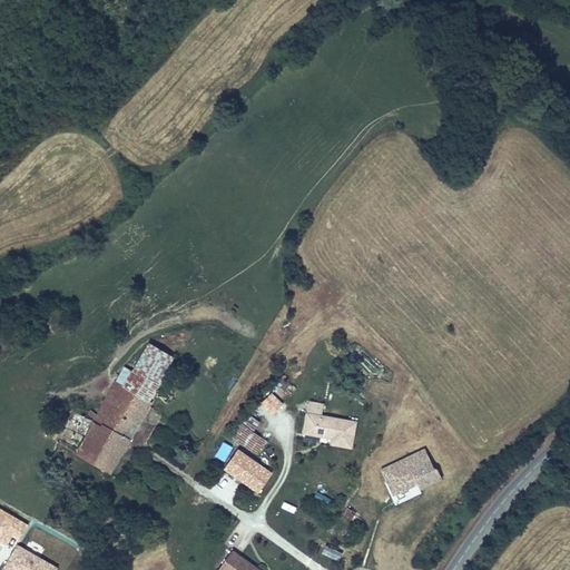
[(135,367),(161,382),(176,357),(149,343),(135,367)]
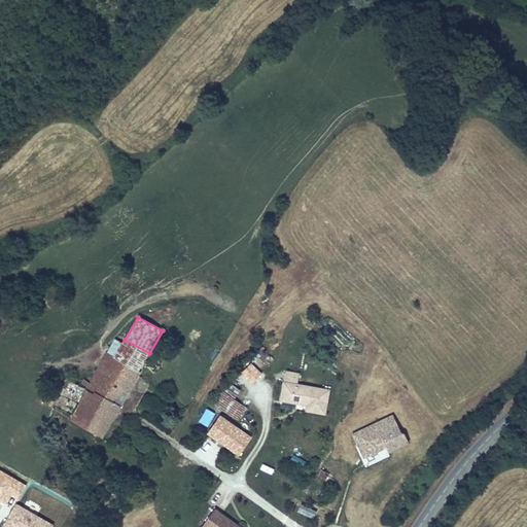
[(140,375),(138,374),(149,353),(125,340),(123,343),(114,357),(107,353),(91,384),(86,390),(115,406),(123,392),(129,395),(140,375)]
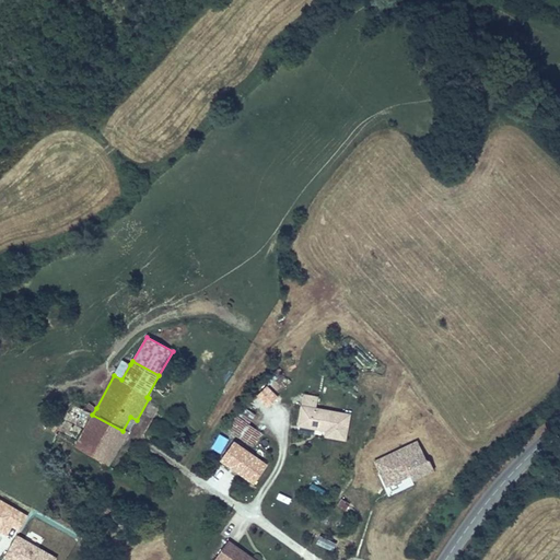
[(114,375),(121,380),(130,364),(123,361),(114,375)]
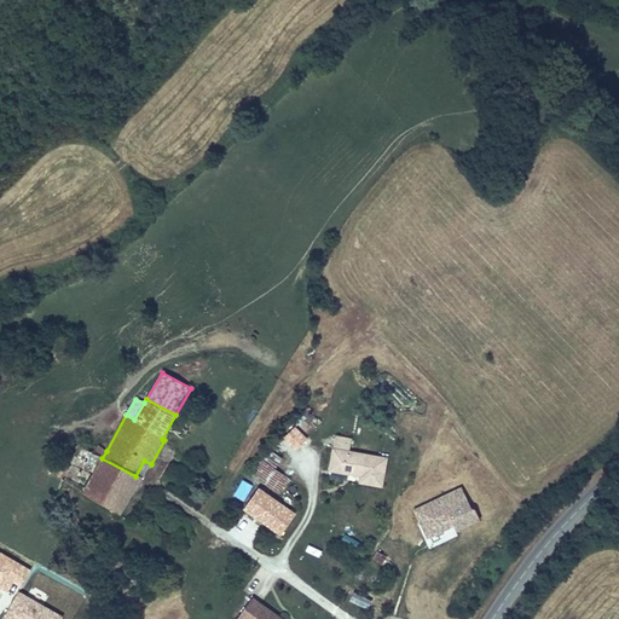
[(184,414),(194,422),(201,415),(192,406),(184,414)]
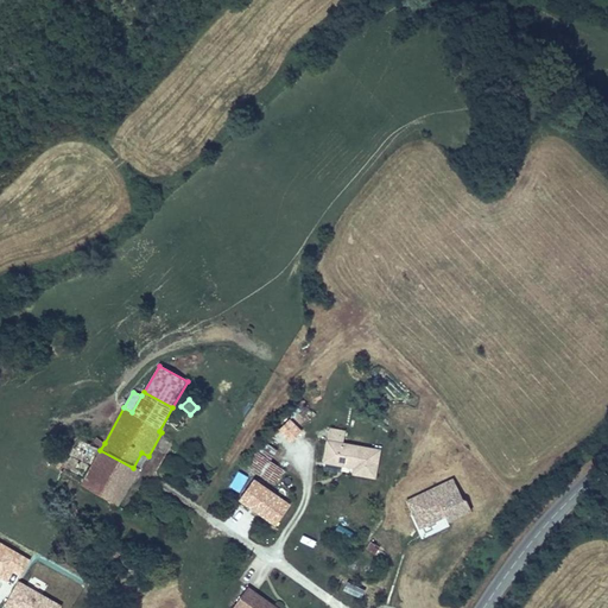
[(168,420),(178,431),(192,417),(190,415),(181,406),(168,420)]
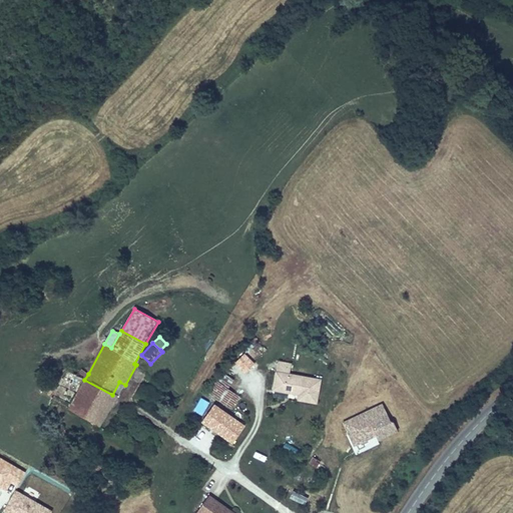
[(298,401),(318,405),(322,380),(291,374),(292,364),(278,361),(273,391),(299,396),(298,401)]
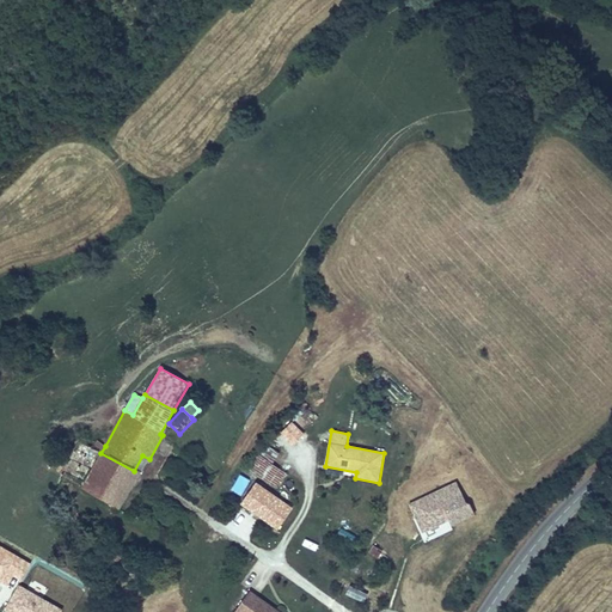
[(57,475),(81,488),(101,453),(93,448),(78,440),(57,475)]
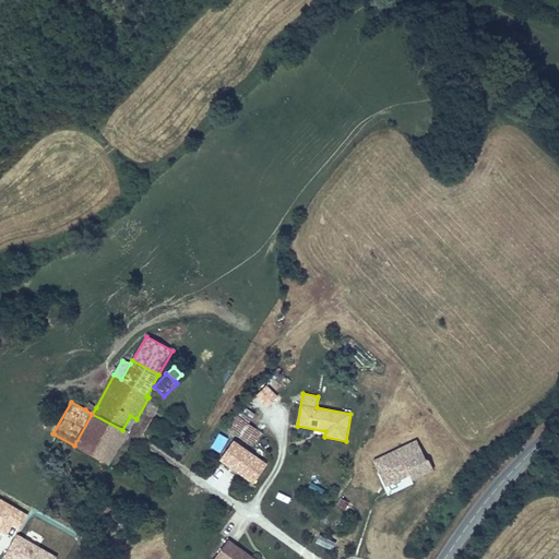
[(85,409),(92,414),(96,407),(88,403),(85,409)]
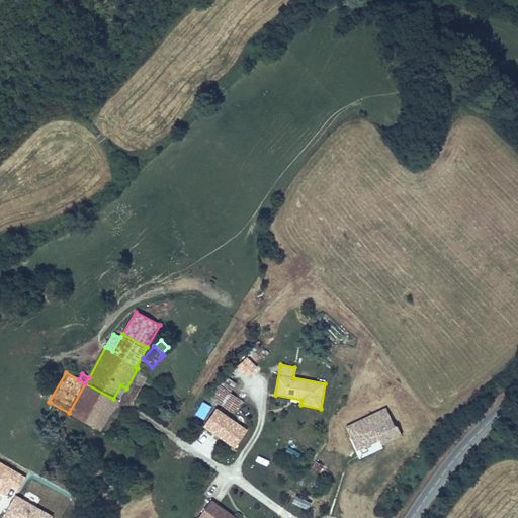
[(235,415),(243,402),(231,393),(236,385),(224,376),(211,394),(223,402),(221,406),(235,415)]
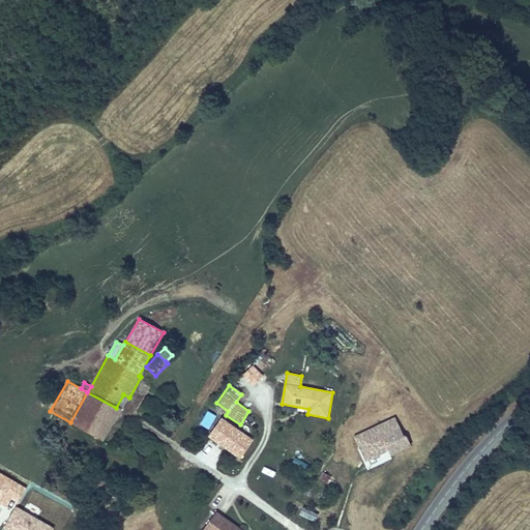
[(70,422),(104,441),(120,411),(116,408),(87,392),(70,422)]
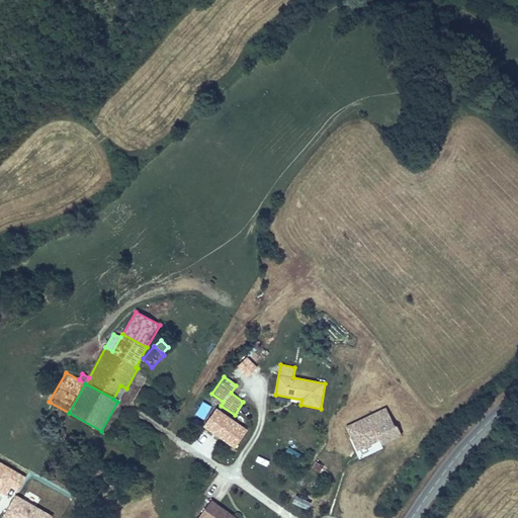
[(357,452),(380,441),(382,445),(404,435),(399,427),(397,428),(386,408),(346,427),(357,452)]
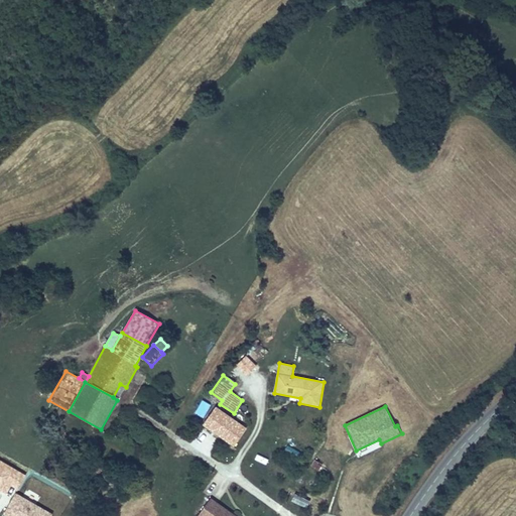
[(257,454),(255,459),(266,464),(268,459),(257,454)]
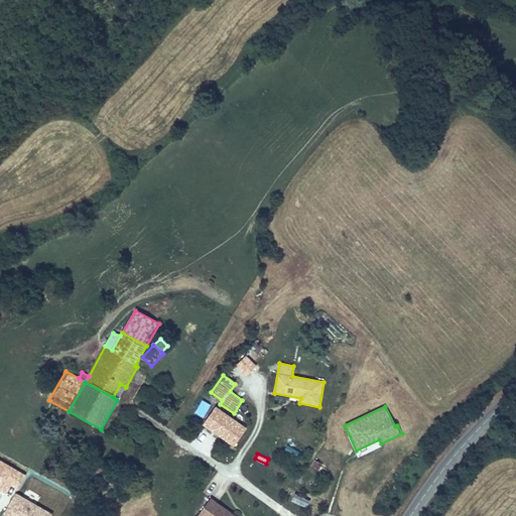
[(27,475),(0,459),(0,487),(8,492),(12,485),(19,489),(27,475)]
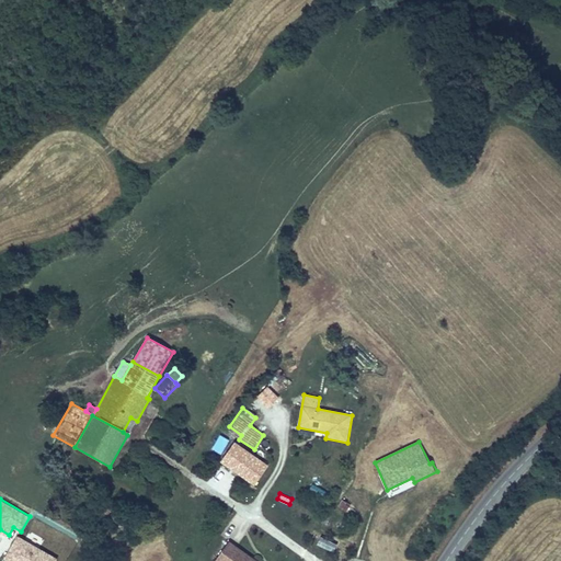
[(56,560),(58,558),(16,535),(4,558),(11,560),(56,560)]
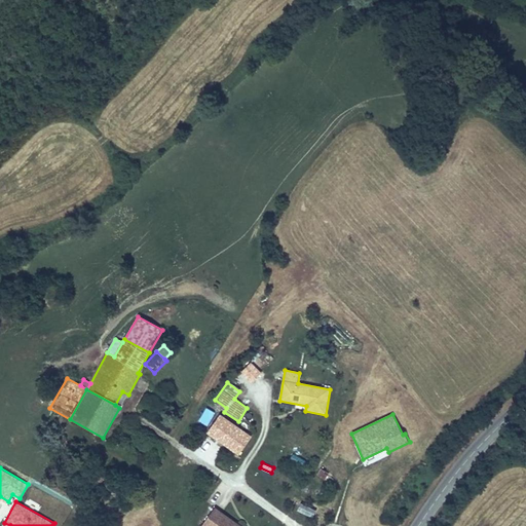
[(312,517),(316,509),(301,502),(298,510),(312,517)]
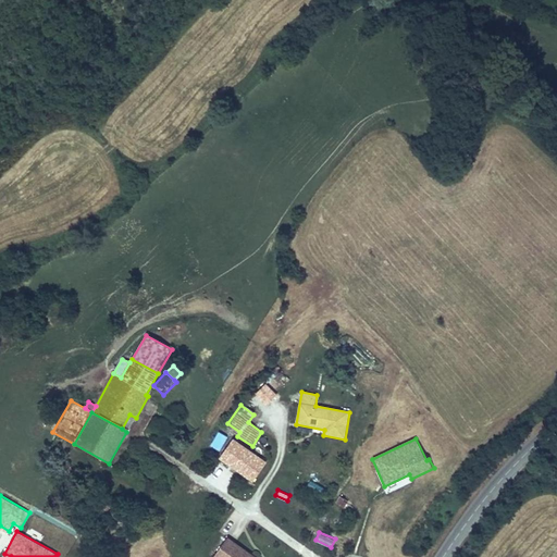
[(255,556),(227,537),(214,556),(255,556)]
